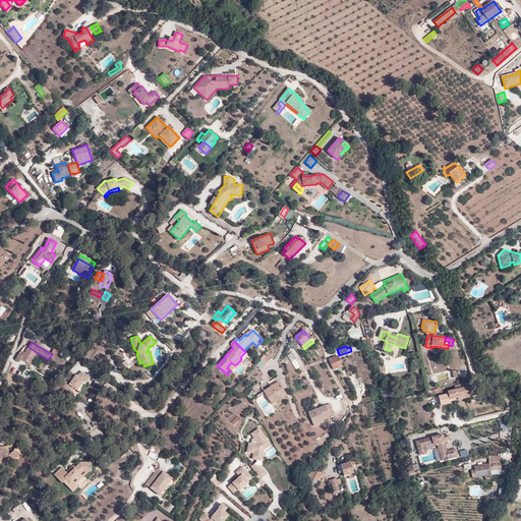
[(32,358),(34,359),(37,355),(38,353),(29,347),(24,353),(21,350),(20,352),(17,358),(20,360),(20,359),(26,363),(30,358),(31,358),(32,358)]
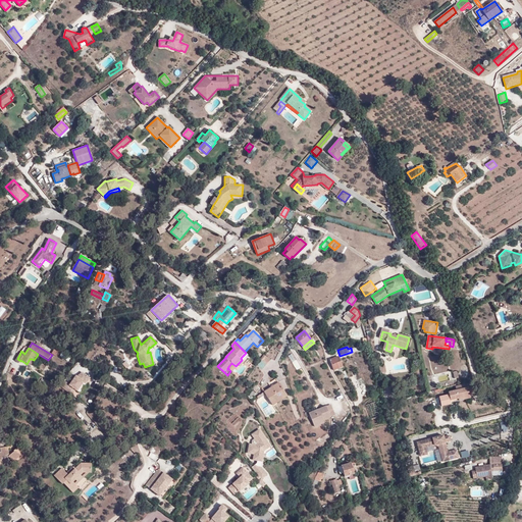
[(265,356),(259,364),(258,365),(262,371),(270,360),(265,356)]
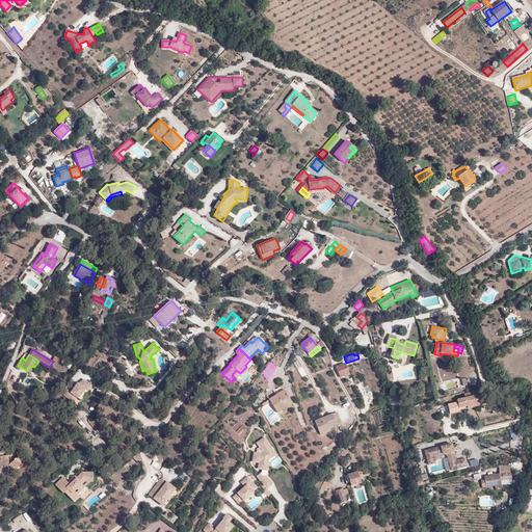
[(340,378),(349,374),(347,369),(344,370),(342,365),(336,367),(340,378)]
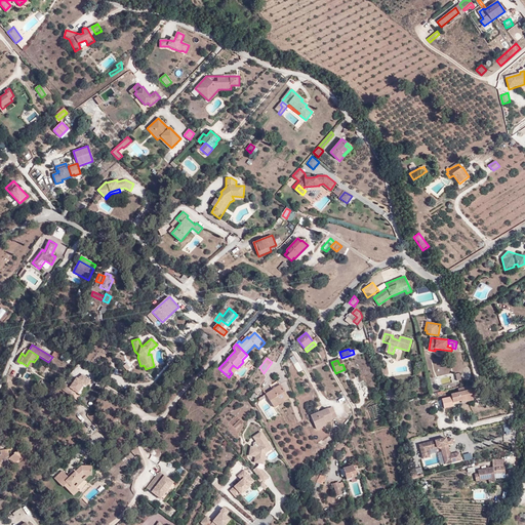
[(77,378),(70,387),(65,384),(62,389),(71,396),(74,391),(77,393),(84,384),(86,386),(90,379),(82,374),(80,377),(79,376),(77,378)]
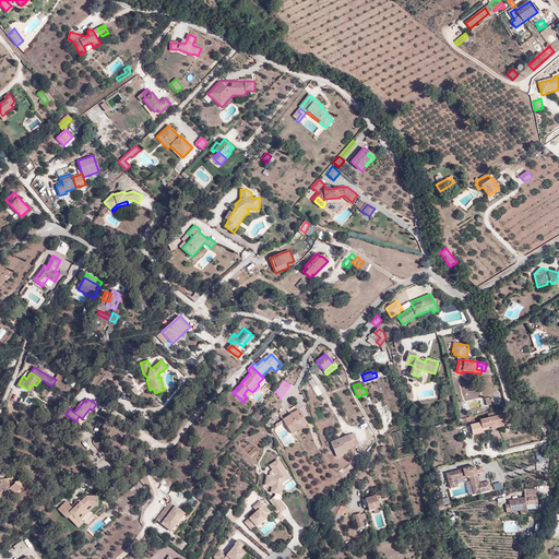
[(283,420),(292,435),(296,431),(294,428),(299,424),(301,428),(308,424),(298,409),(295,405),(287,411),(290,415),(283,420)]
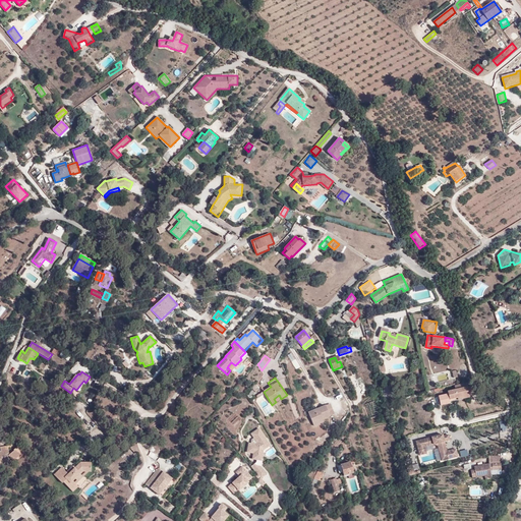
[(468,393),(473,392),(471,383),(455,386),(455,390),(448,392),(450,400),(463,397),(462,394),(468,393)]
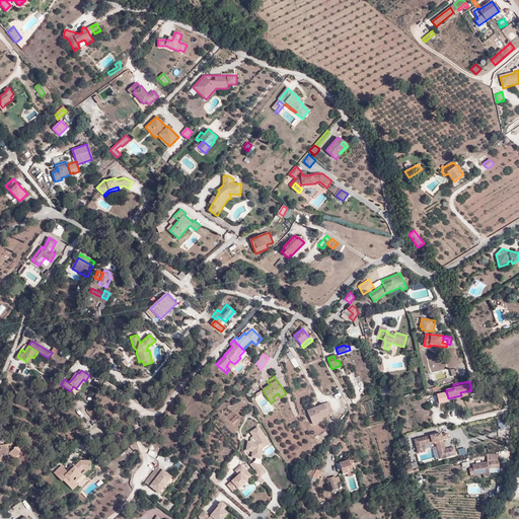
[(452,399),(467,396),(466,391),(460,392),(461,395),(448,398),(448,400),(452,399)]
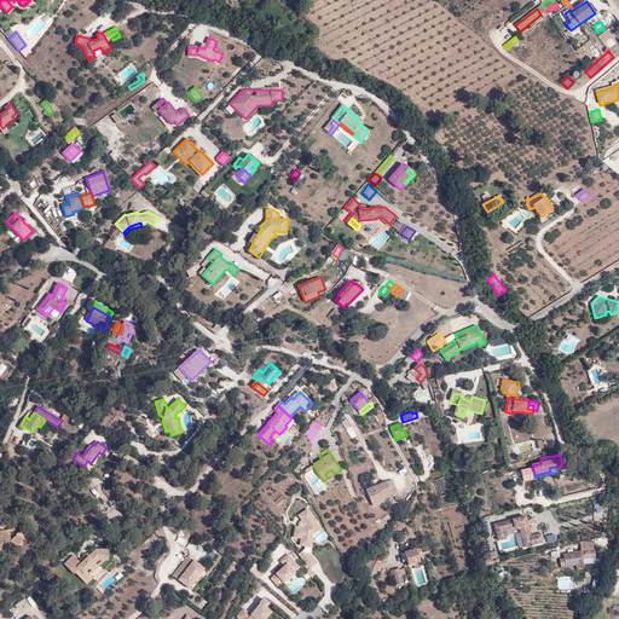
[(81,476),(86,481),(91,475),(86,470),(81,476)]
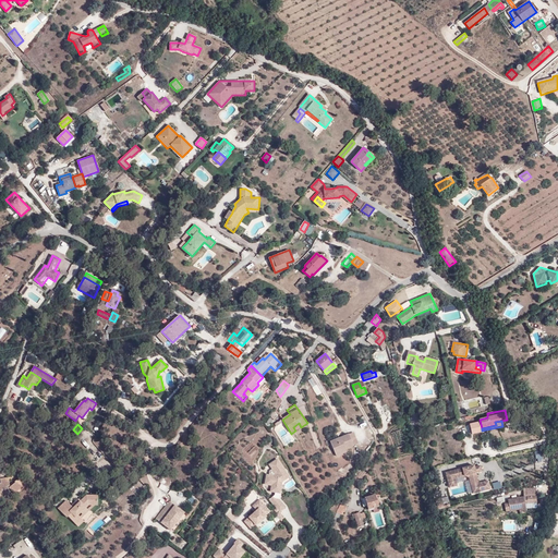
[(460,434),(460,432),(464,431),(463,425),(456,427),(457,434),(460,434)]
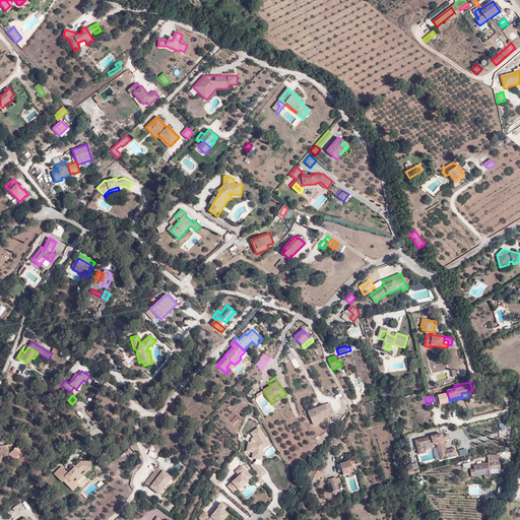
[(323,419),(330,416),(325,405),(308,412),(314,426),(324,421),(323,419)]
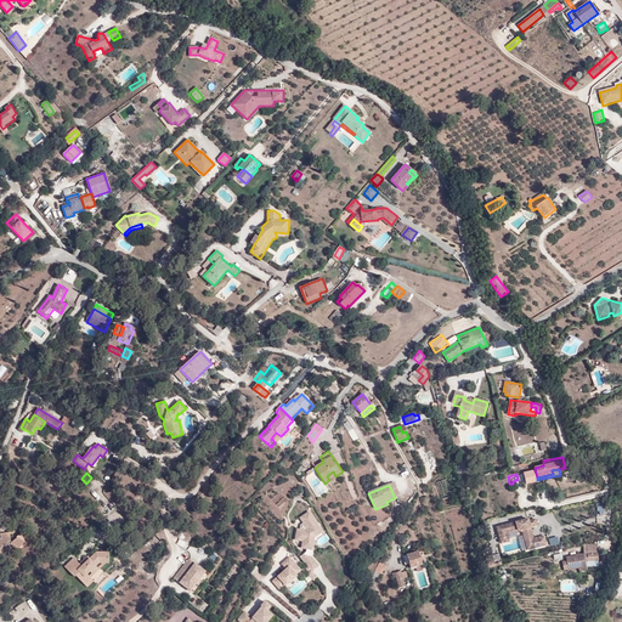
[(304,542),(303,548),(306,549),(312,549),(314,550),(315,541),(312,539),(312,536),(318,531),(315,525),(316,524),(310,513),(303,518),(309,529),(307,530),(305,531),(298,531),(295,541),(304,542)]
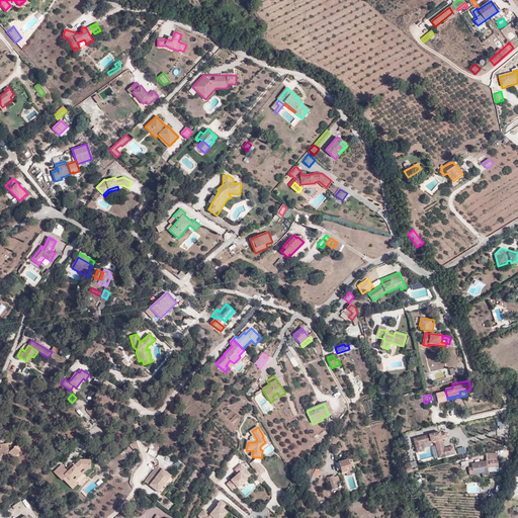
[(441,434),(441,432),(417,438),(418,445),(422,444),(432,442),(437,444),(438,452),(442,451),(443,454),(446,453),(447,457),(456,455),(454,448),(445,450),(443,440),(447,439),(445,433),(441,434)]
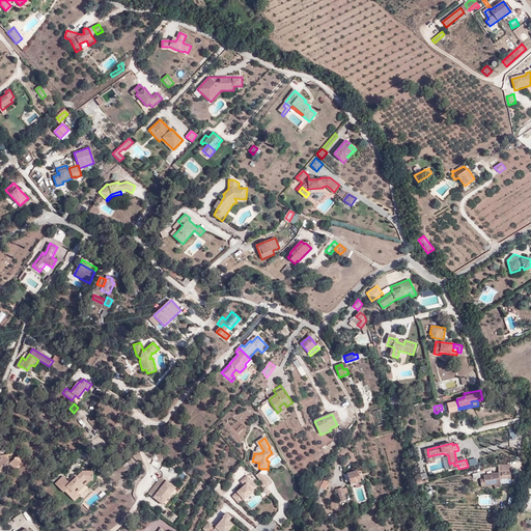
[(269,458),(275,454),(270,447),(269,448),(272,453),(267,457),(267,460),(269,462),(269,458)]
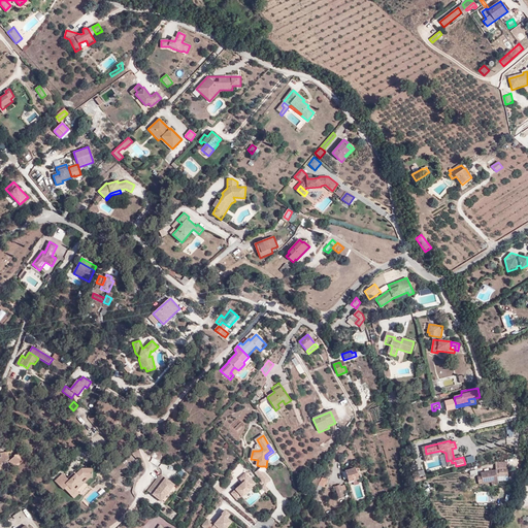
[(430,453),(426,454),(425,447),(422,448),(425,461),(432,460),(430,453)]
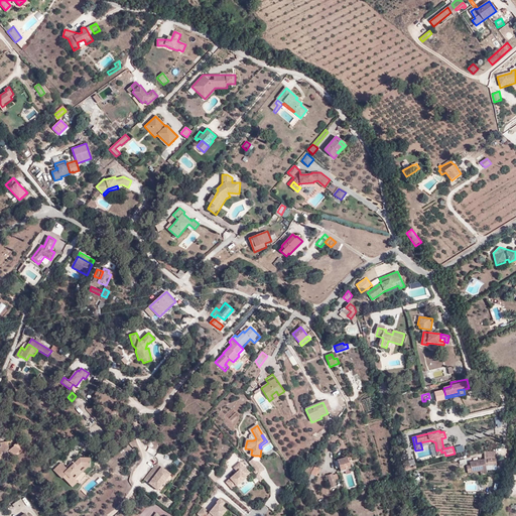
[(0,459),(3,459),(3,456),(7,455),(9,455),(10,454),(13,458),(26,447),(20,440),(14,445),(14,446),(9,450),(9,444),(14,440),(12,438),(8,441),(1,442),(1,447),(0,447),(0,459)]
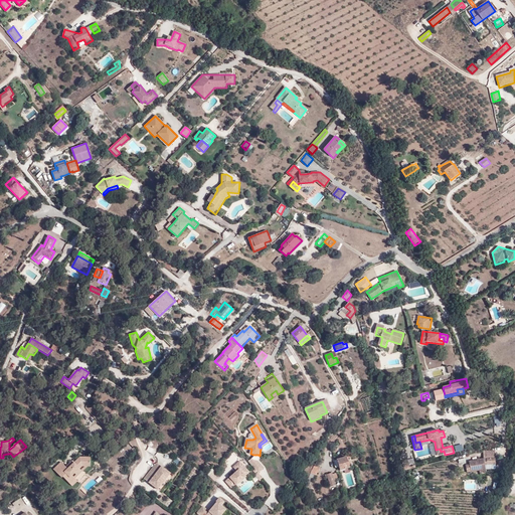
[(340,471),(349,468),(346,457),(334,461),(336,468),(339,467),(340,471)]
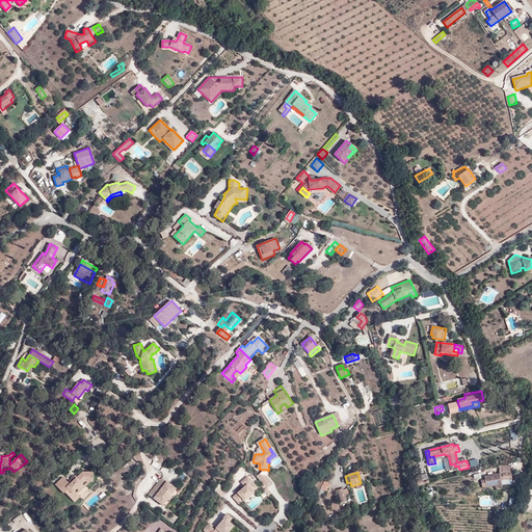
[(74,491),(84,481),(90,481),(94,481),(94,473),(83,473),(77,478),(76,477),(73,480),(74,481),(70,484),(63,478),(55,485),(62,493),(63,491),(73,501),(78,496),(77,495),(74,491)]
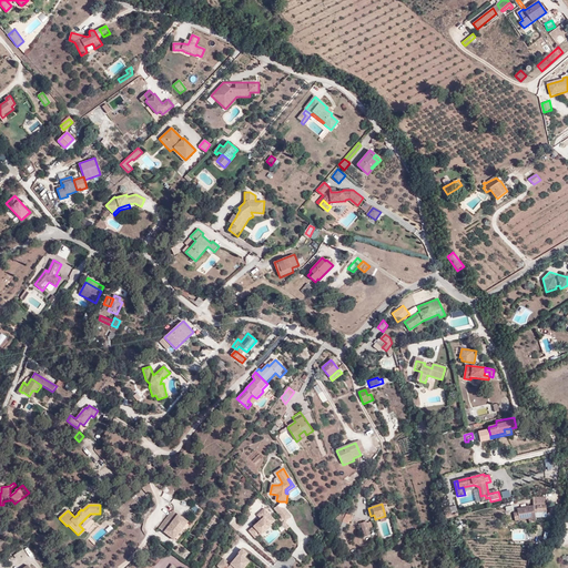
[(535,517),(535,513),(534,505),(517,508),(518,511),(514,513),(515,520),(528,518),(535,517)]
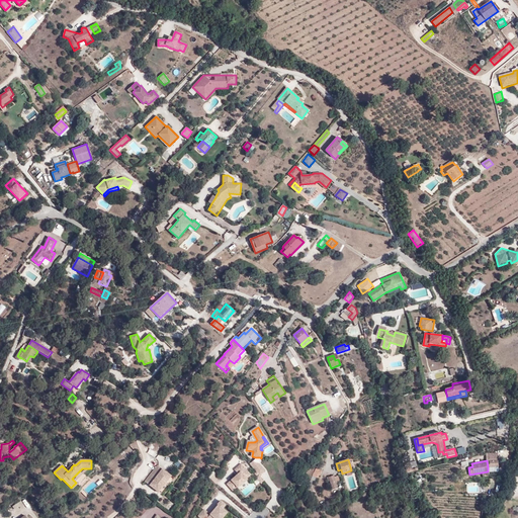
[(254,463),(253,461),(250,464),(260,476),(265,470),(259,463),(254,463)]
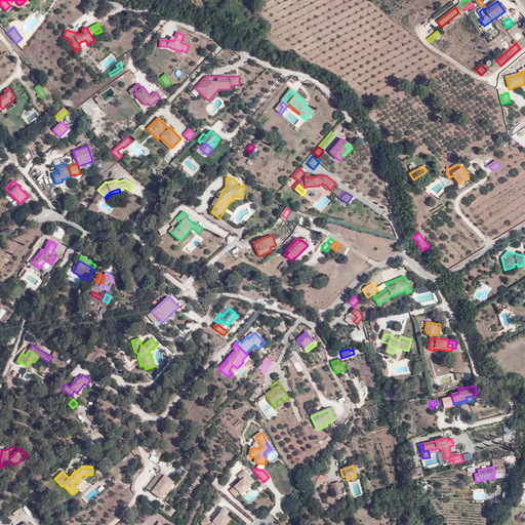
[(329,470),(324,468),(321,474),(326,477),(329,470)]
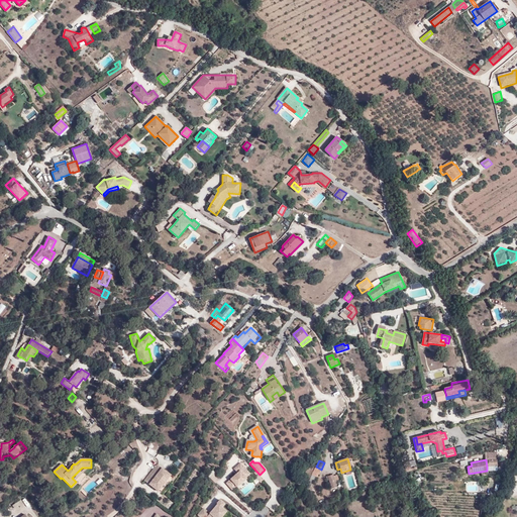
[(246,478),(244,476),(248,472),(241,463),(234,469),(238,474),(226,484),(232,490),(236,487),(237,488),(247,479),(246,478)]
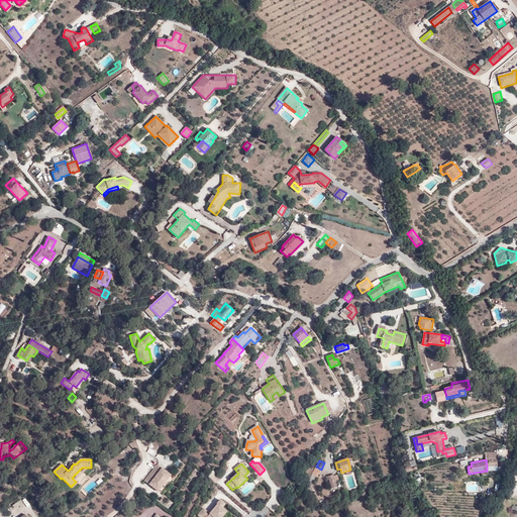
[(148,485),(158,492),(170,475),(162,469),(157,464),(144,482),(148,485)]
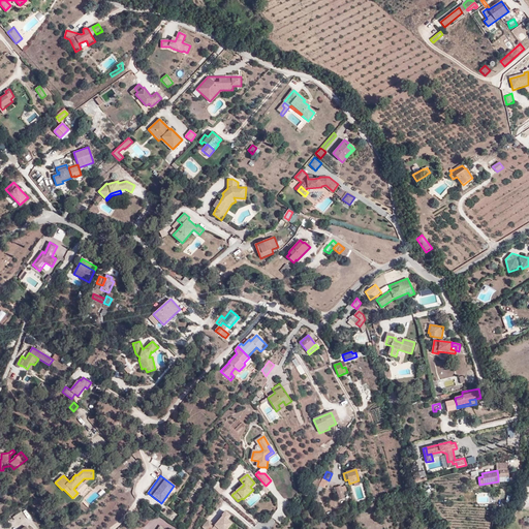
[(90,478),(84,478),(73,489),(76,492),(90,478)]
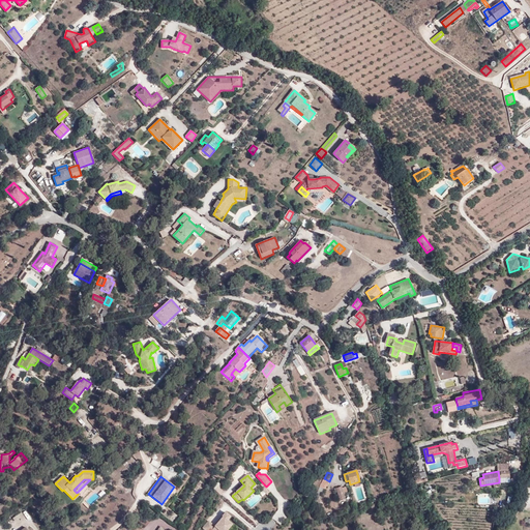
[(217,482),(213,489),(222,495),(226,489),(217,482)]
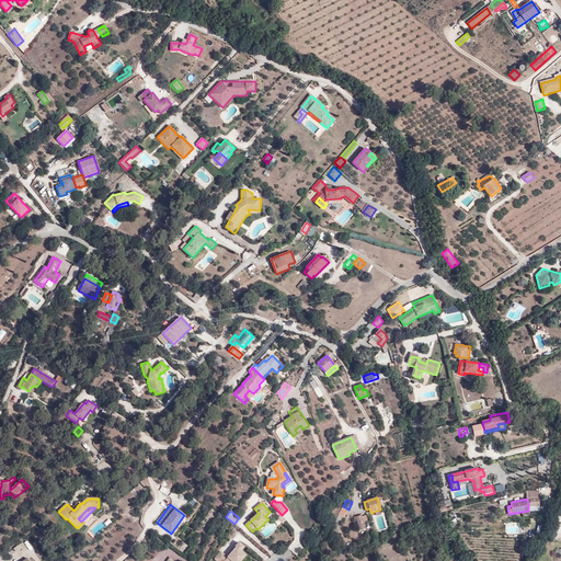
[(284,525),(287,522),(282,515),(278,518),(284,525)]
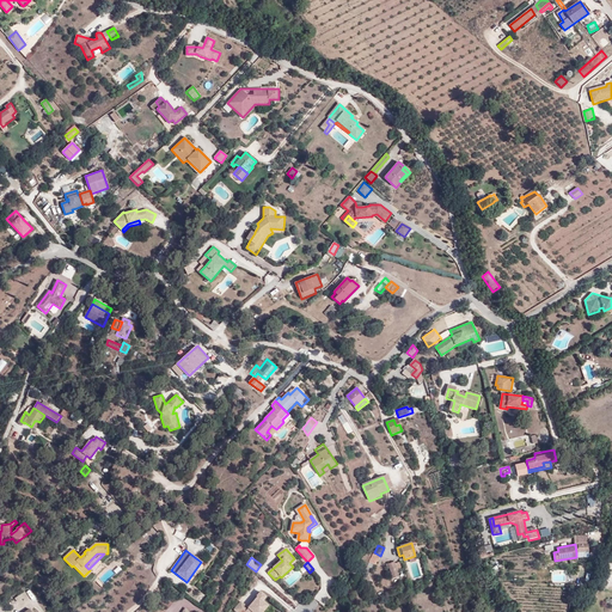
[(365,573),(369,575),(375,564),(369,562),(365,573)]
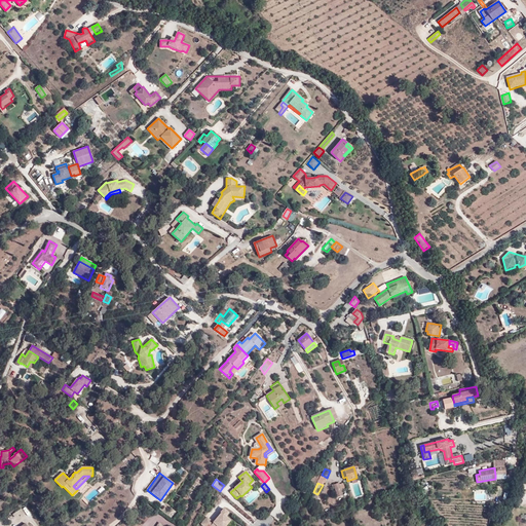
[(343,496),(341,491),(339,485),(339,483),(332,485),(333,489),(335,488),(338,497),(343,496)]
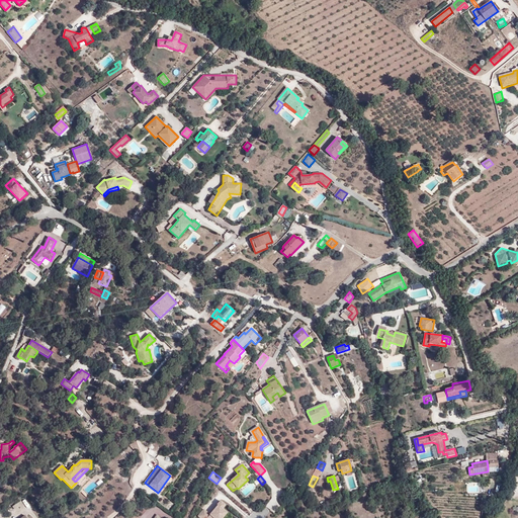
[(199,517),(223,517),(228,513),(223,509),(226,506),(221,502),(218,506),(219,506),(210,515),(204,510),(198,516),(199,517)]
